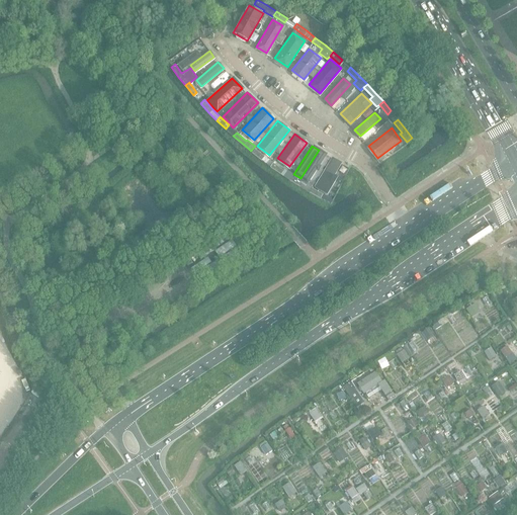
[(264,155),(254,147),(251,151),(261,159),(264,155)]
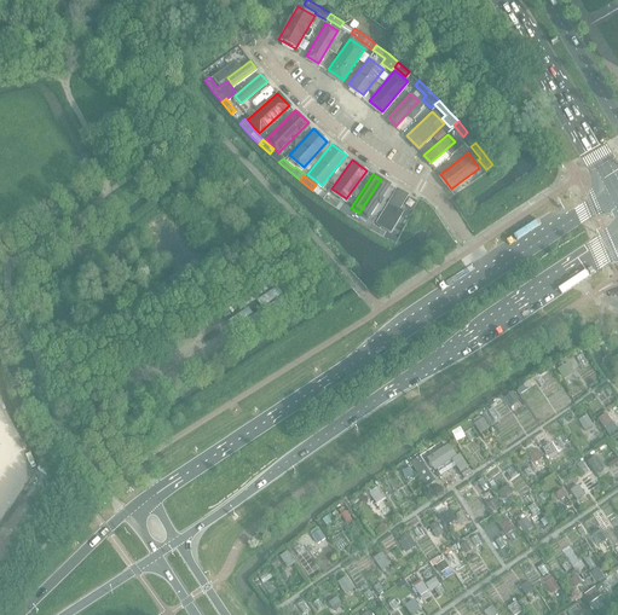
[(338,201),(325,192),(322,197),(334,206),(338,201)]
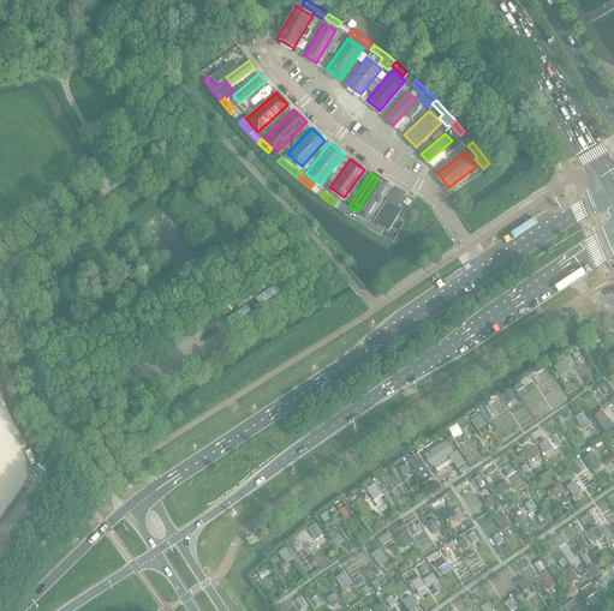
[(399,191),(383,217),(393,223),(409,196),(399,191)]
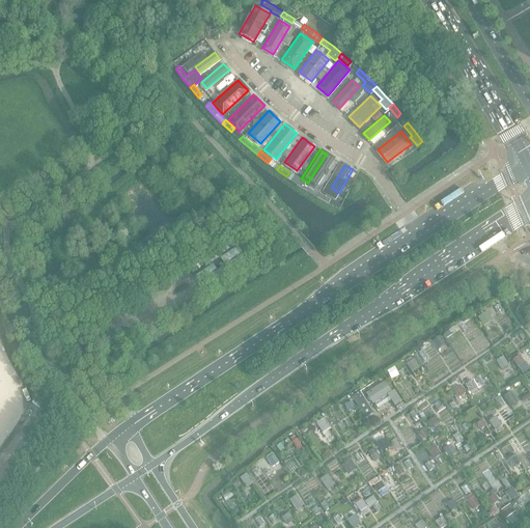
[(289,172),(286,176),(296,184),(299,178),(300,177),(290,171),(289,172)]
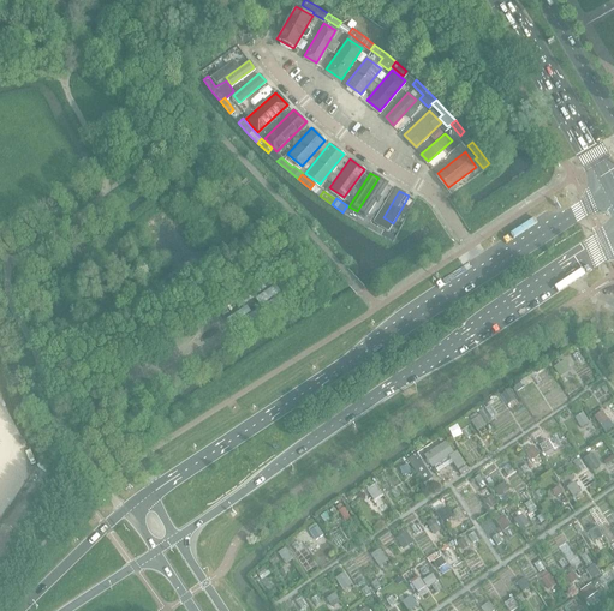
[(373,217),(371,217),(362,211),(359,215),(346,207),(343,213),(367,227),(369,221),(370,221),(373,217)]
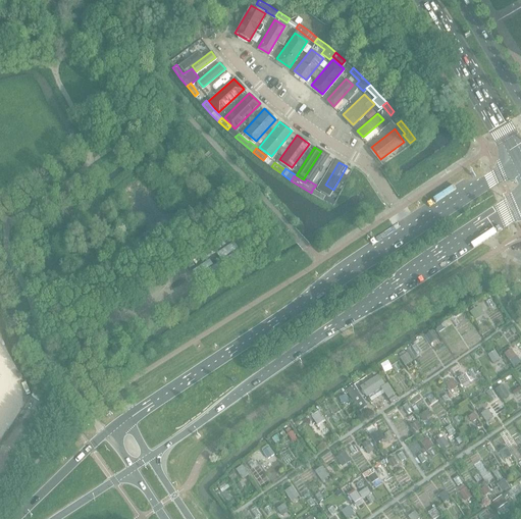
[(324,194),(314,188),(313,188),(311,193),(322,199),(322,198),(324,194)]
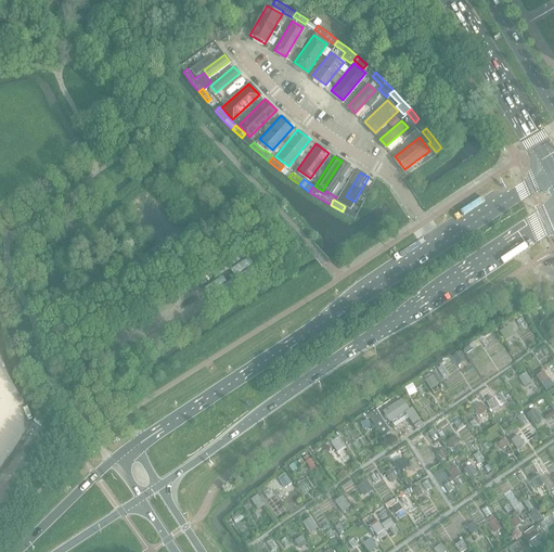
[(501,328),(500,329),(504,336),(513,332),(507,323),(505,324),(504,322),(500,324),(501,328)]
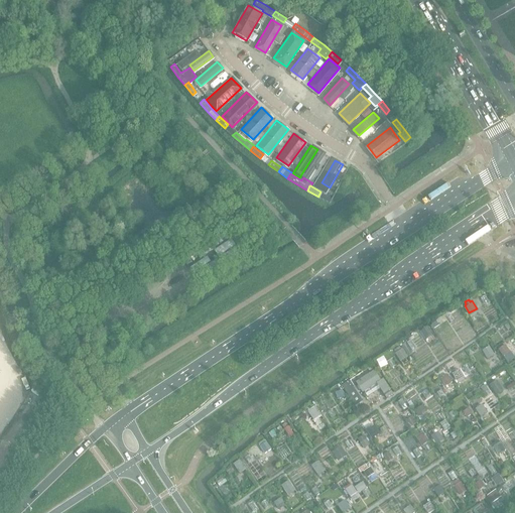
[(427,324),(418,330),(423,336),(431,331),(427,324)]
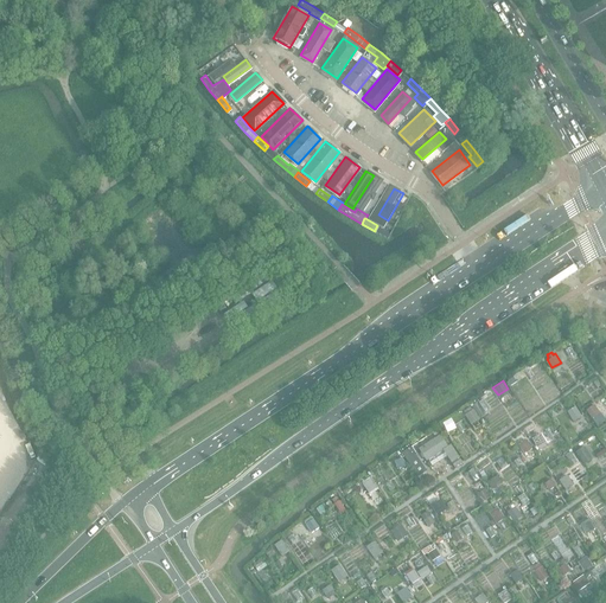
[(593,403),(585,408),(591,416),(599,411),(593,403)]
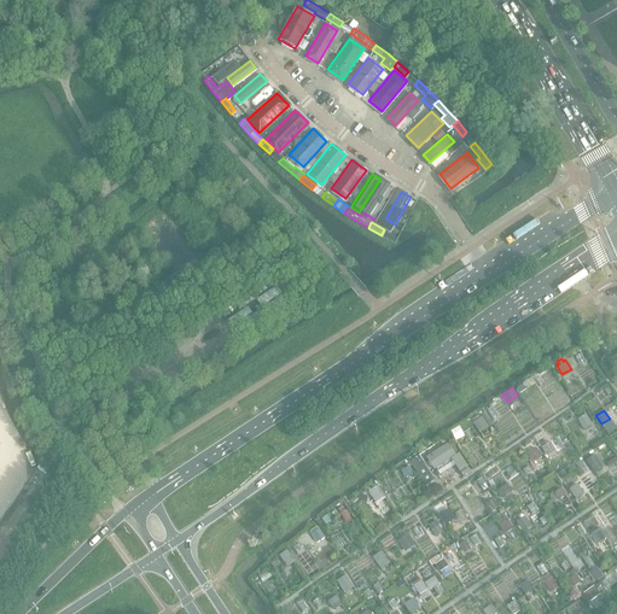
[(585,411),(576,416),(582,427),(591,421),(585,411)]
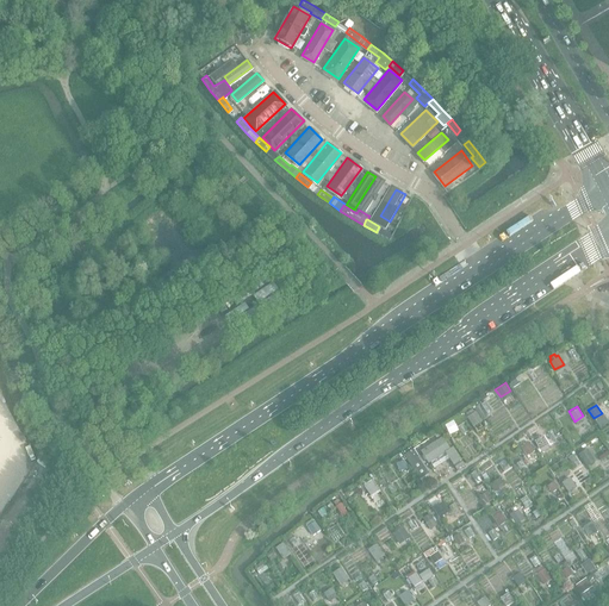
[(471,407),(465,411),(467,413),(466,414),(472,424),(480,419),(474,410),(473,410),(471,407)]
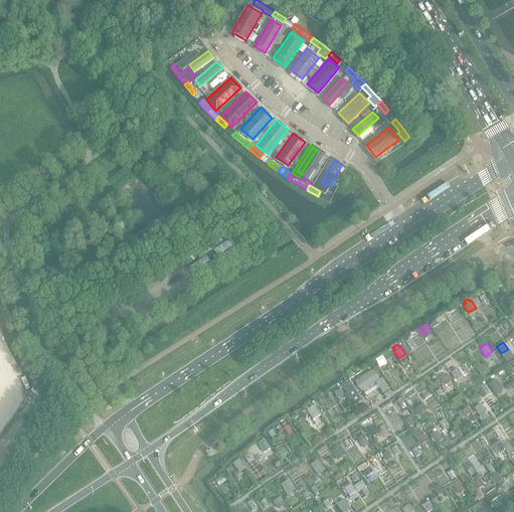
[(466,360),(462,363),(466,369),(470,366),(466,360)]
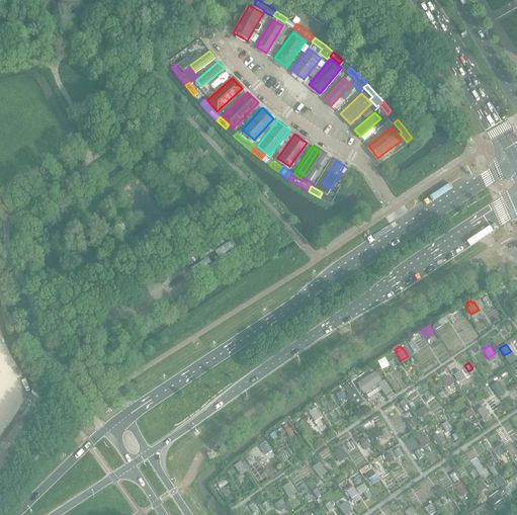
[(453,371),(452,372),(455,377),(462,373),(459,368),(458,368),(457,367),(452,370),(453,371)]
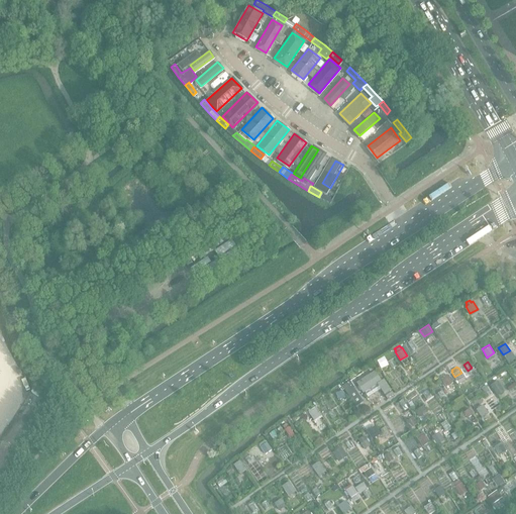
[(374,369),(355,380),(362,391),(364,390),(367,395),(374,391),(370,385),(377,381),(380,387),(386,396),(393,392),(383,377),(381,379),(374,369)]
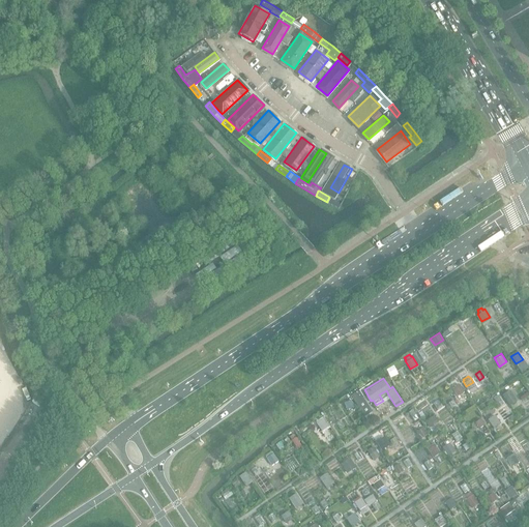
[(459,382),(451,386),(457,394),(464,389),(459,382)]
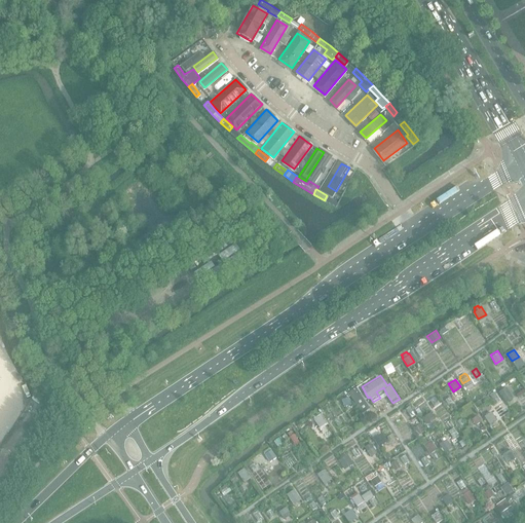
[(355,384),(347,390),(349,394),(352,399),(361,411),(364,416),(369,412),(366,408),(369,406),(355,384)]
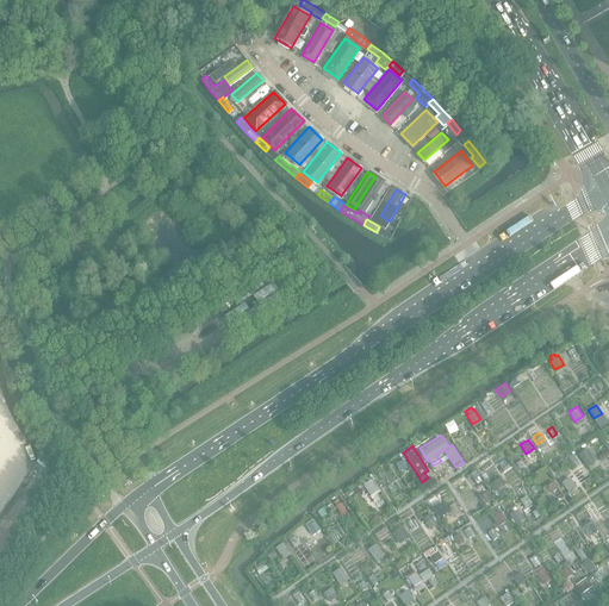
[(585,447),(578,451),(584,461),(591,455),(585,447)]
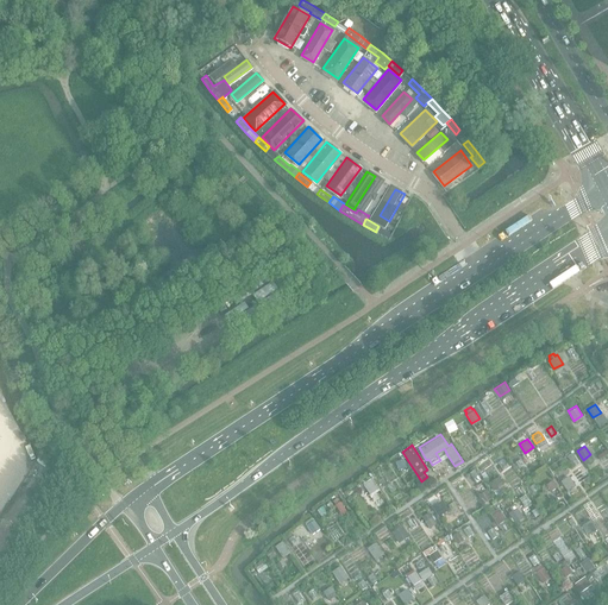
[(571,451),(566,454),(574,465),(578,461),(571,451)]
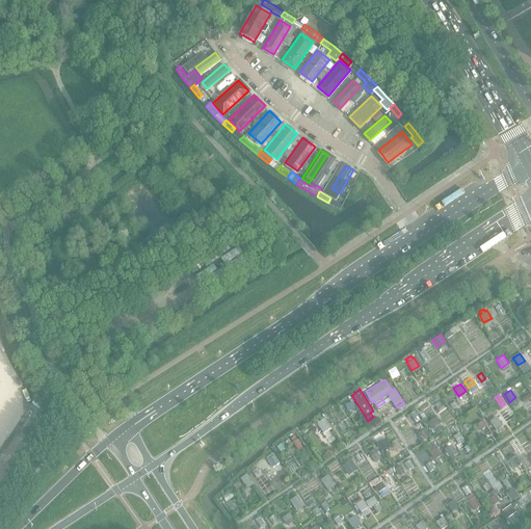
[(351,399),(345,403),(348,410),(354,405),(354,404),(356,403),(353,398),(351,399)]
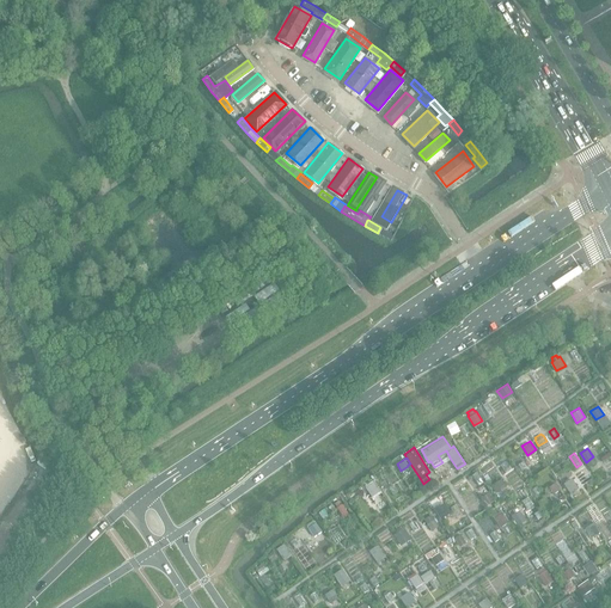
[(505,459),(499,462),(505,470),(509,466),(505,459)]
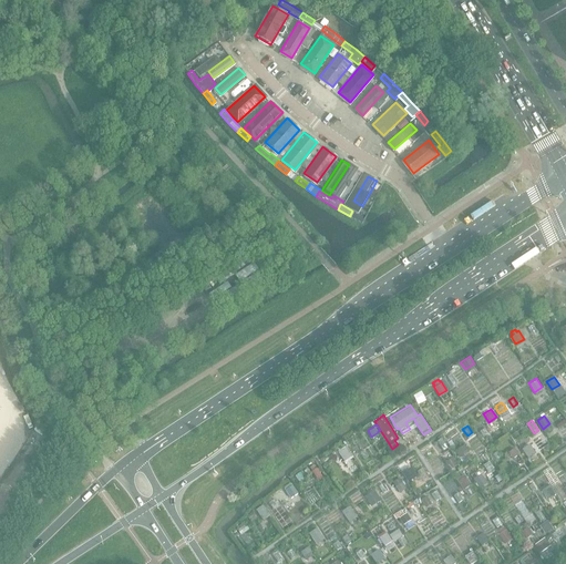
[(441,436),(436,439),(443,448),(448,445),(441,436)]
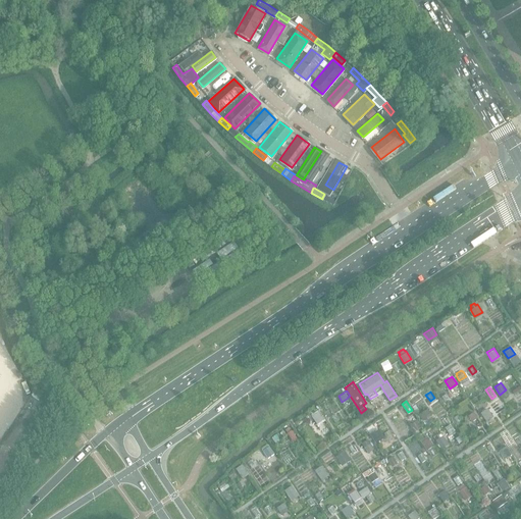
[(427,407),(418,412),(421,417),(430,412),(427,407)]
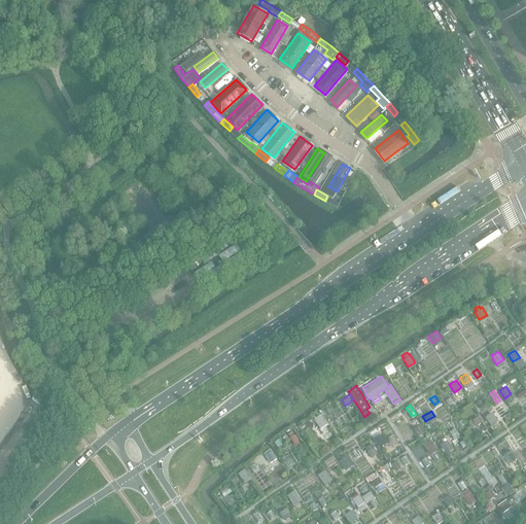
[(491,411),(484,415),(490,423),(497,419),(491,411)]
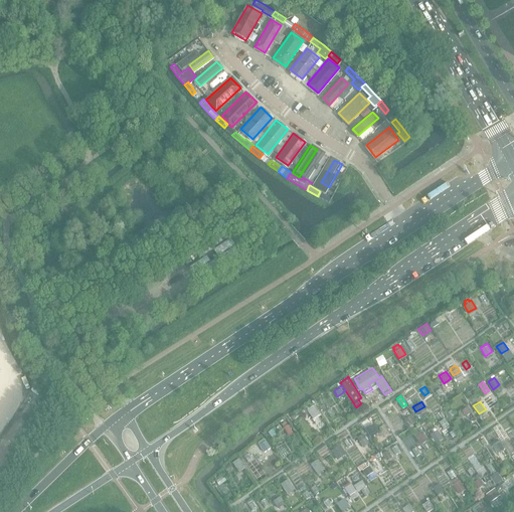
[(313,403),(306,408),(312,416),(318,412),(313,403)]
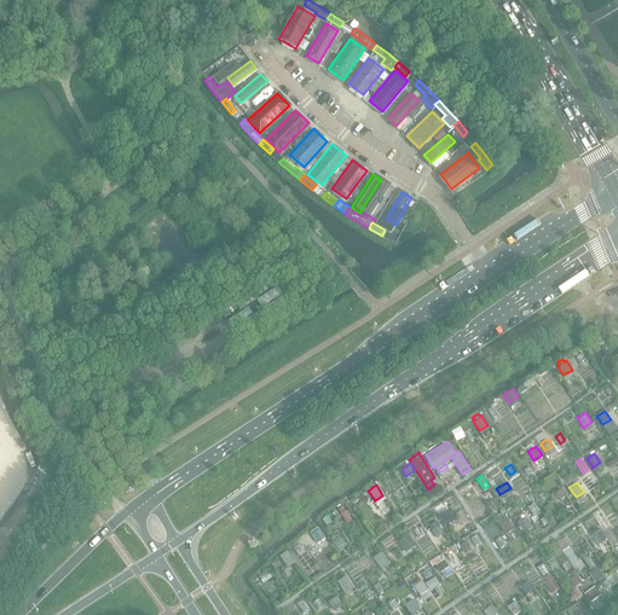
[(561,486),(554,491),(559,498),(566,493),(561,486)]
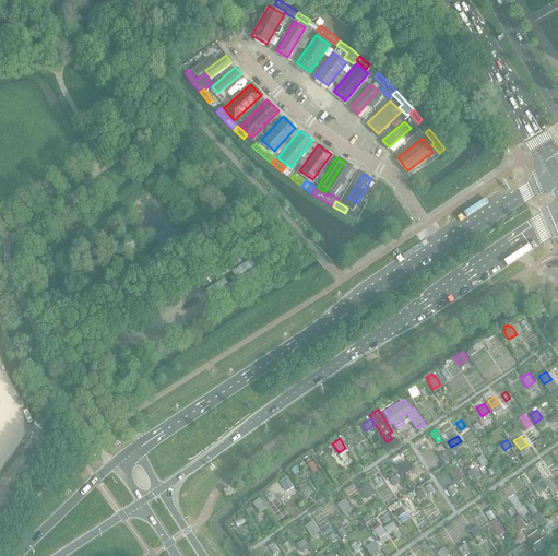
[(446,449),(438,453),(443,461),(451,456),(446,449)]
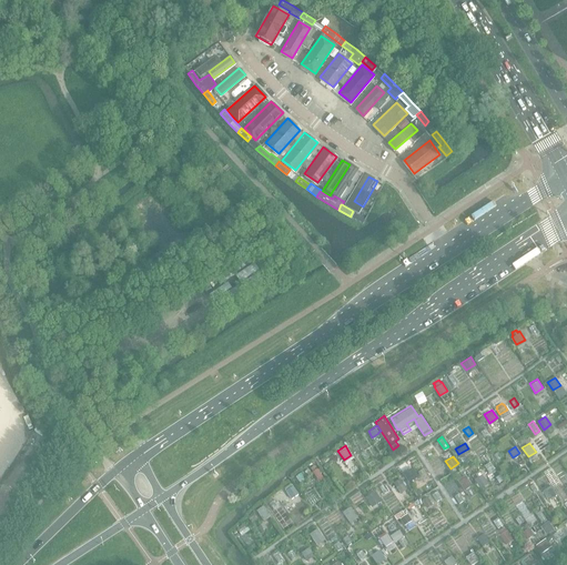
[(489,460),(483,463),(488,471),(494,467),(489,460)]
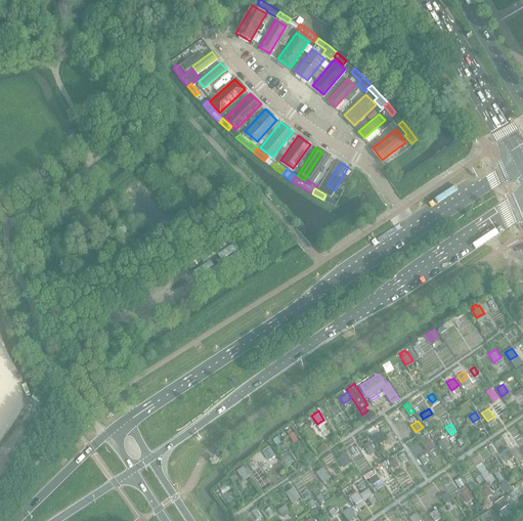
[(288,432),(288,433),(294,442),(298,439),(292,430),(288,432)]
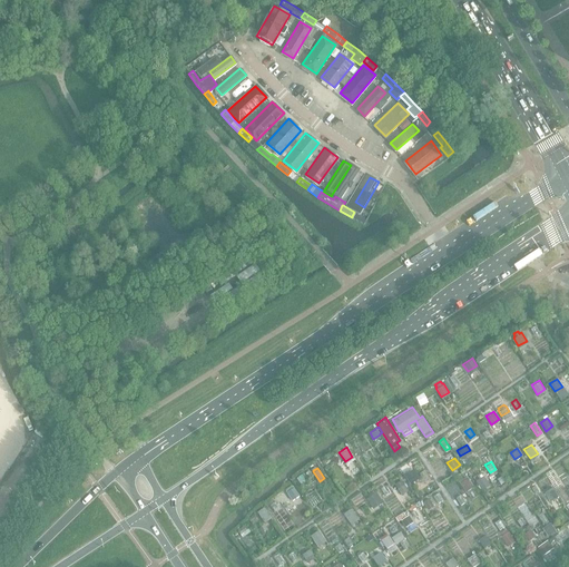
[(411,468),(403,472),(410,482),(418,477),(417,476),(412,468),(411,468)]
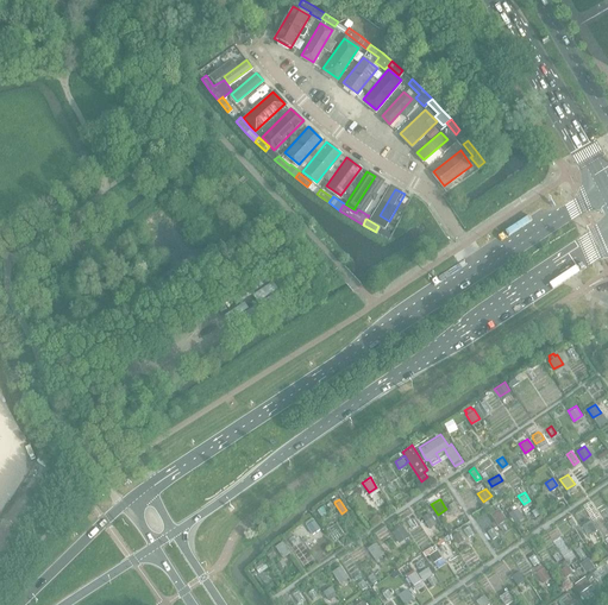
[(452,500),(447,503),(453,512),(458,510),(452,500)]
